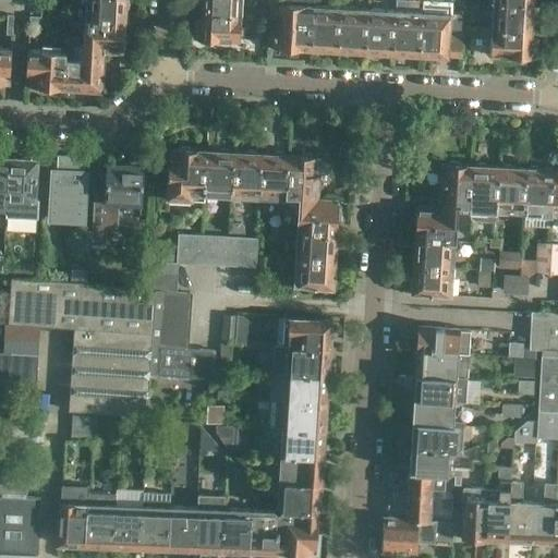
[(128,0),(85,0),(85,20),(125,22),(125,10),(128,8),(129,1),(128,0)]
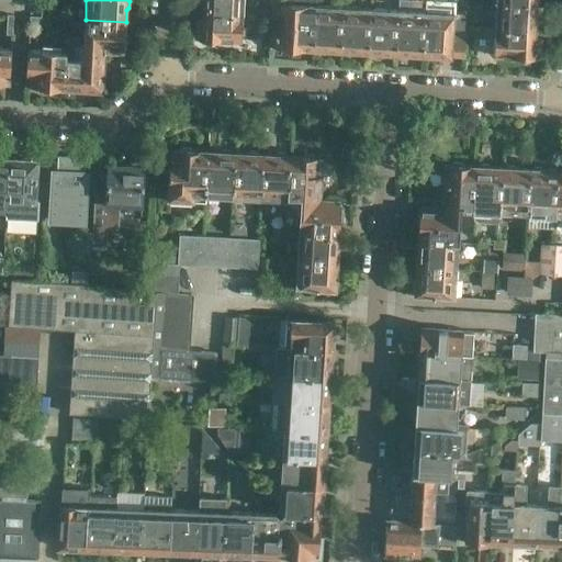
[(243,15),(244,0),(202,0),(202,7),(204,9),(203,13),(243,15)]
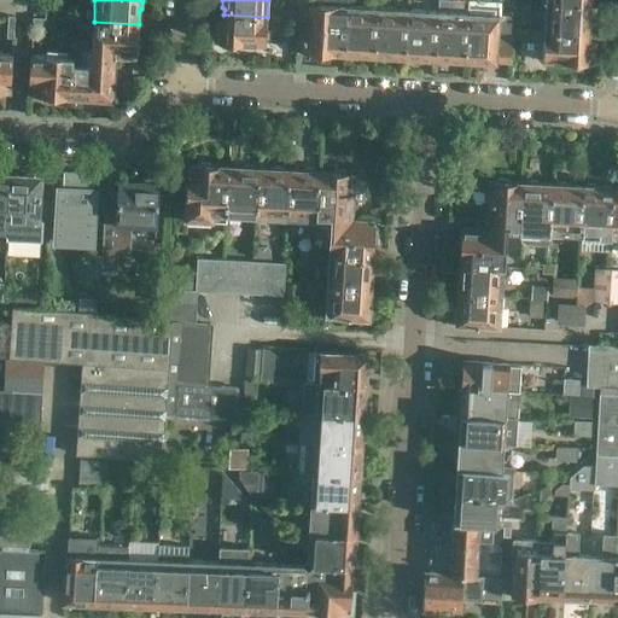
[(589,17),(590,4),(546,1),(544,31),(588,34),(588,30),(592,28),(592,21),(589,17)]
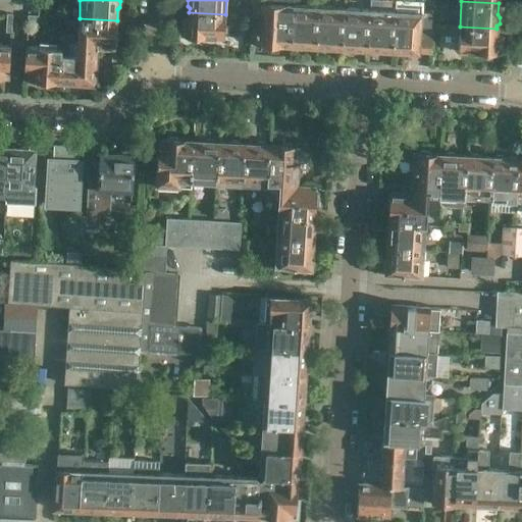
[(254,3),(254,11),(266,12),(267,4),(254,3)]
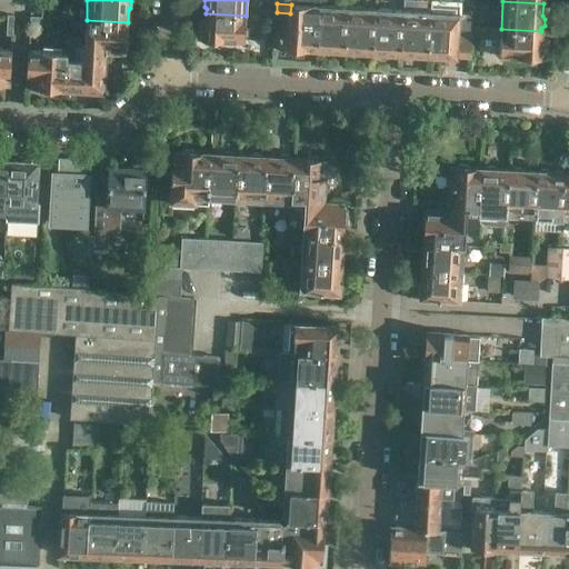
[(317,50),(319,6),(291,5),(290,13),(289,49),(291,50),(295,52),(297,52),(300,51),(302,49),(317,50)]
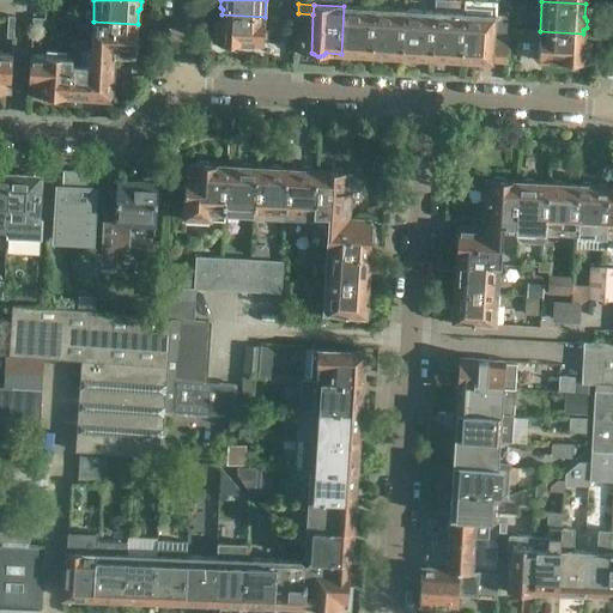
[(372,56),(375,8),(344,6),(341,54),(345,54),(347,56),(354,58),(357,55),(372,56)]
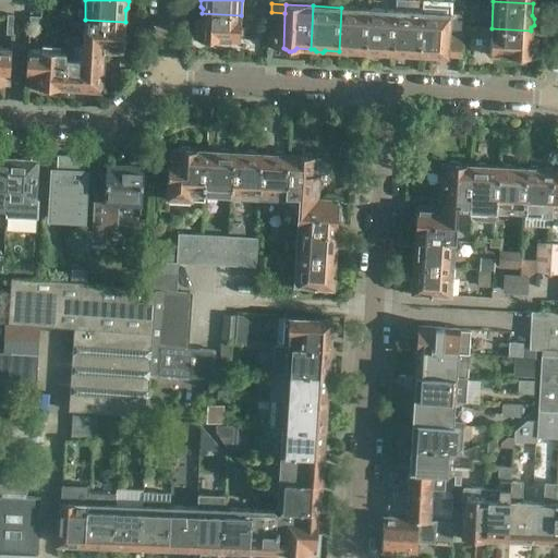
[(366,52),(368,9),(341,8),(339,51),(341,51),(343,53),(350,53),(352,51),(366,52)]
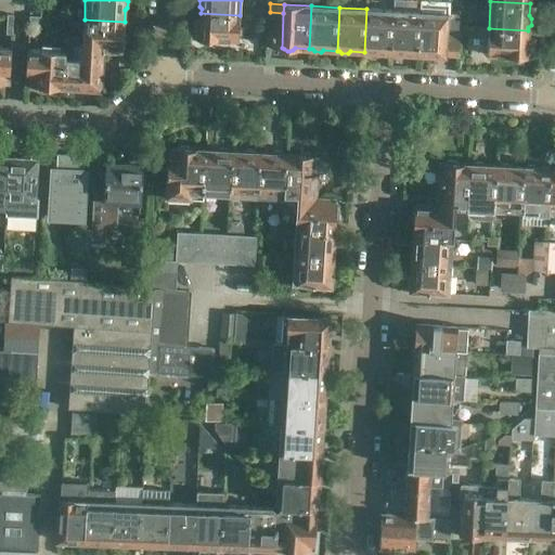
[(391,53),(394,11),(366,9),(364,52),(366,52),(369,54),(375,55),(377,53),(391,53)]
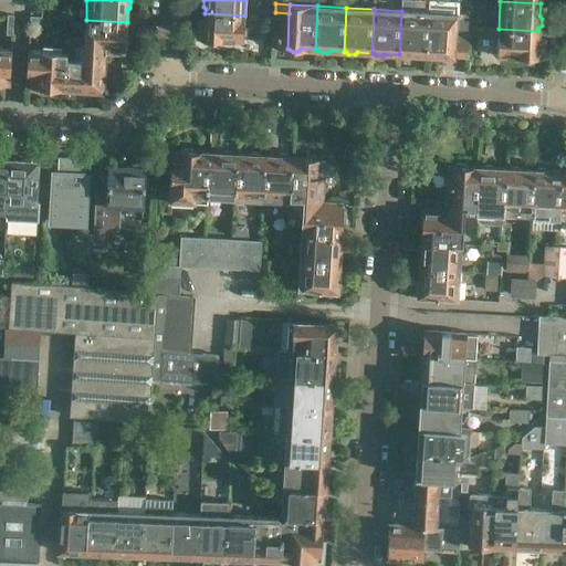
[(427,56),(429,12),(401,11),(399,54),(401,55),(404,58),(410,58),(412,55),(427,56)]
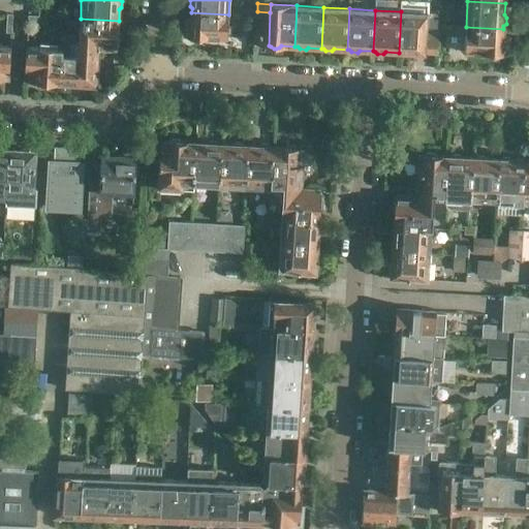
[(269,45),(270,12),(257,11),(255,43),(254,43),(254,44),(269,45)]
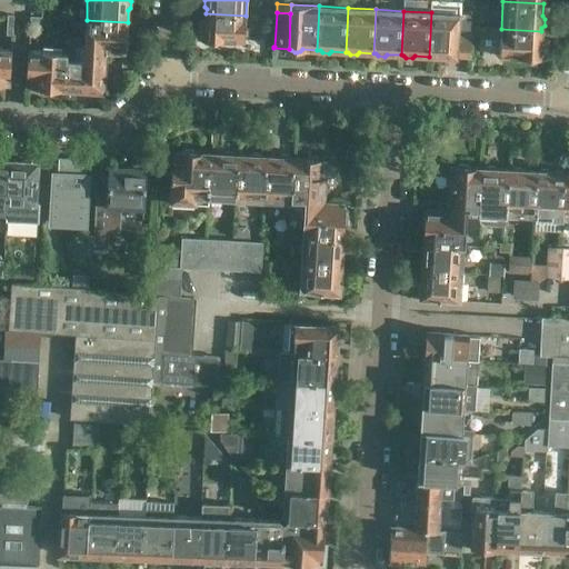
[(458,22),(458,21),(458,13),(431,12),(429,57),(431,57),(433,59),(440,60),(442,58),(456,58),(457,31),(458,22)]
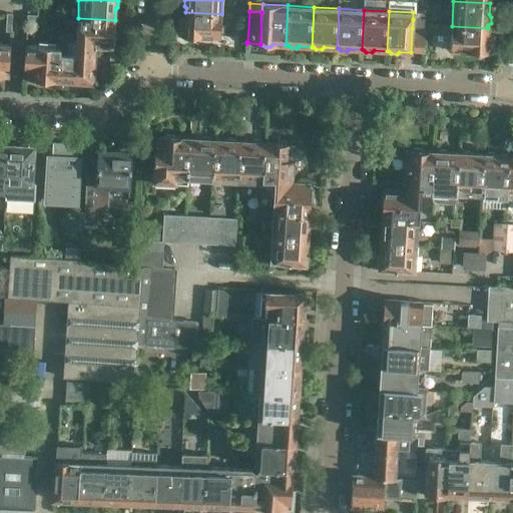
[(233,15),(221,14),(185,12),(185,19),(179,18),(178,36),(187,36),(189,38),(191,39),(194,39),(196,39),(198,37),(220,38),(220,36),(232,36),(233,15)]
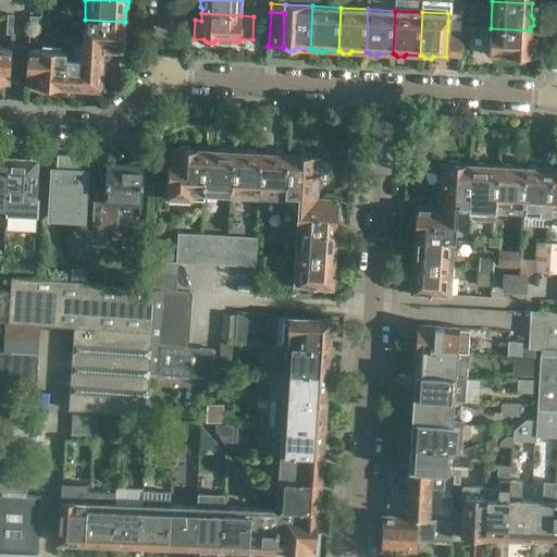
[(462,14),(448,13),(448,21),(448,22),(462,23),(462,14)]
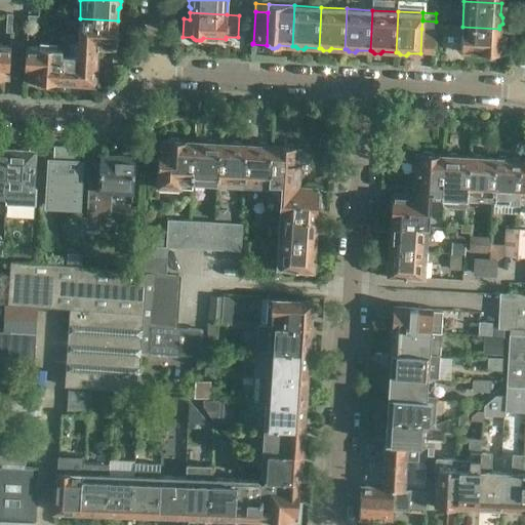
[(117,32),(118,21),(80,18),(78,43),(63,43),(63,49),(61,83),(81,85),(83,87),(89,87),(91,85),(95,85),(97,50),(116,51),(117,42),(119,40),(119,34),(117,32)]
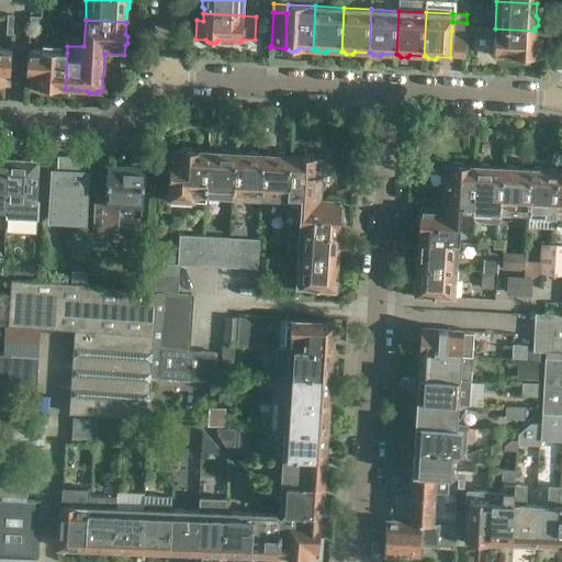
[(465,32),(467,23),(452,22),(451,31),(465,32)]
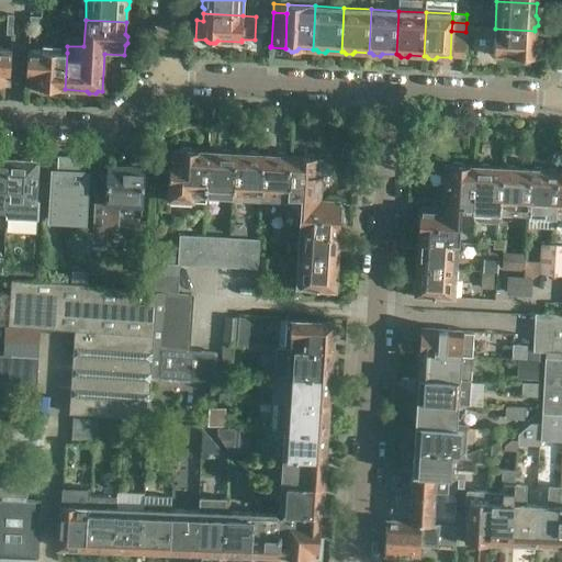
[(535,40),(535,31),(495,29),(494,56),(504,57),(506,58),(508,60),(512,60),(514,59),(516,57),(540,58),(541,40),(535,40)]
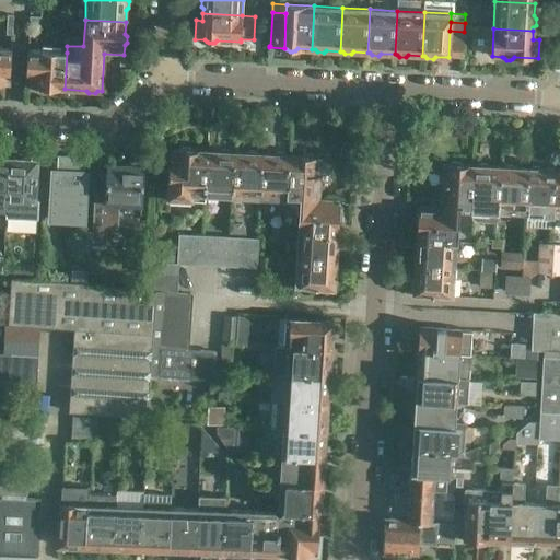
[(464,32),(450,31),(448,57),(450,57),(463,57),(464,32)]
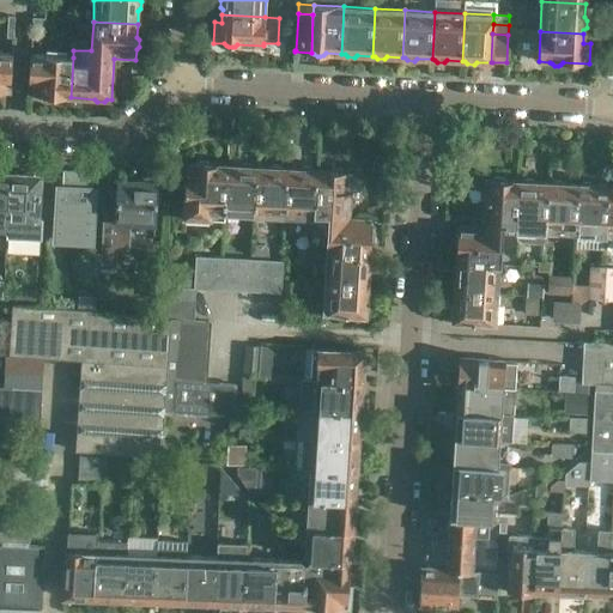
[(0,53),(0,93),(2,93),(4,80),(11,82),(12,54),(0,53)]
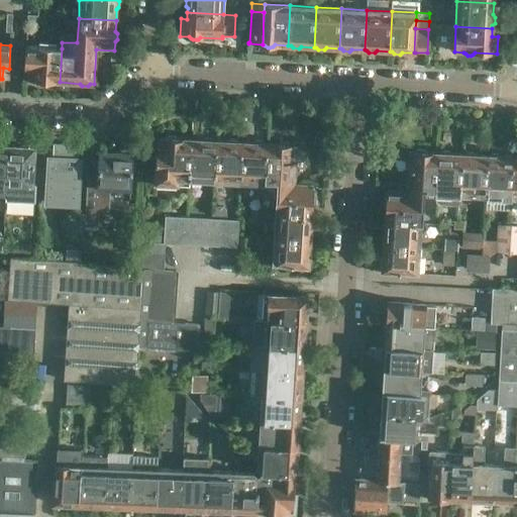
[(60,82),(62,48),(25,46),(24,69),(30,70),(29,81),(39,81),(41,83),(48,84),(50,82),(60,82)]
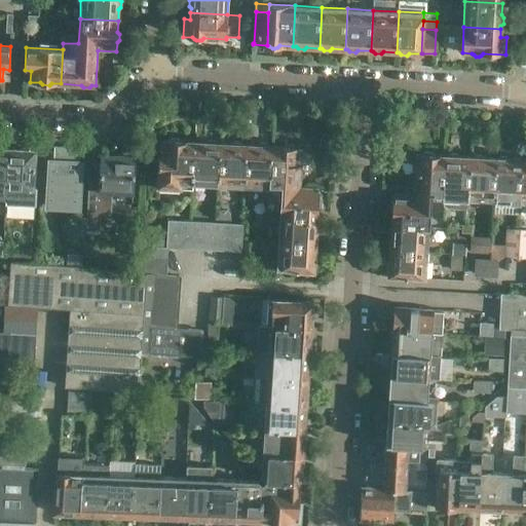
[(193,184),(195,142),(181,141),(179,139),(171,139),(168,141),(162,140),(161,148),(159,148),(157,187),(192,189),(193,184)]
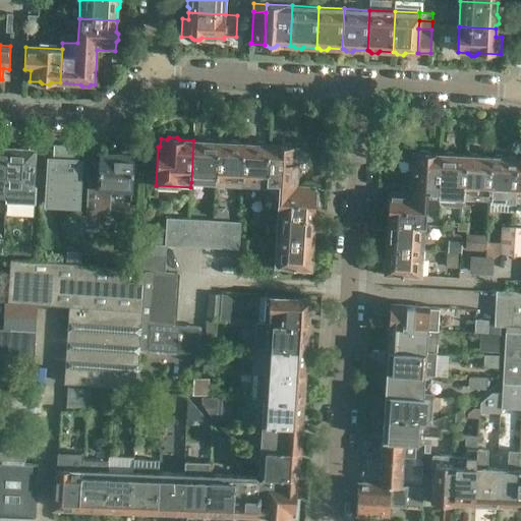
[(215,184),(218,142),(215,141),(213,139),(207,139),(204,141),(193,140),(191,182),(215,184)]
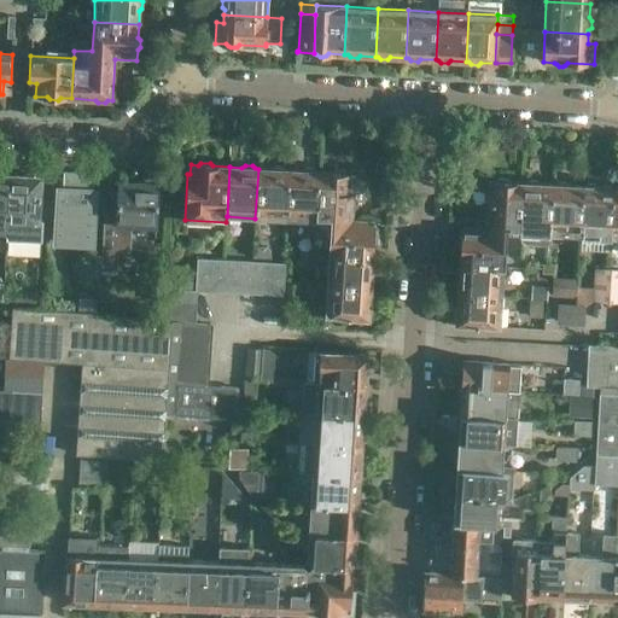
[(285,220),(287,170),(285,170),(283,168),(275,167),(273,169),(258,169),(255,219),(285,220)]
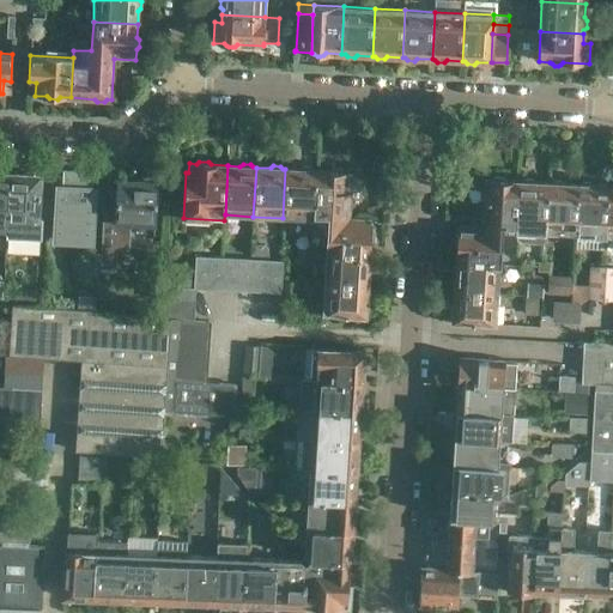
[(313,220),(316,170),(313,170),(310,168),(303,168),(301,170),(285,169),(283,218),(313,220)]
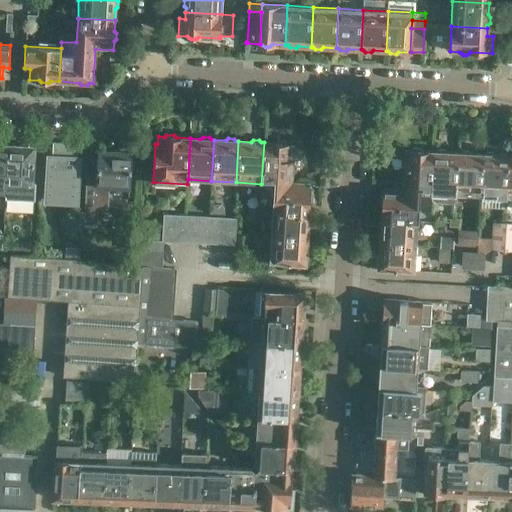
[(275,143),(264,142),(261,184),(274,185),(291,185),(294,183),(292,181),(294,144),(287,144),(285,141),(277,141),(275,143)]
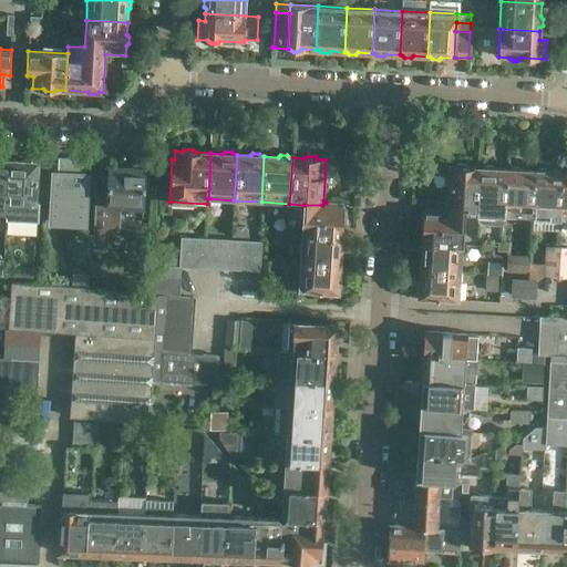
[(21,162),(8,161),(6,203),(7,203),(6,220),(38,223),(39,204),(34,203),(37,163),(33,162),(31,160),(23,160),(21,162)]
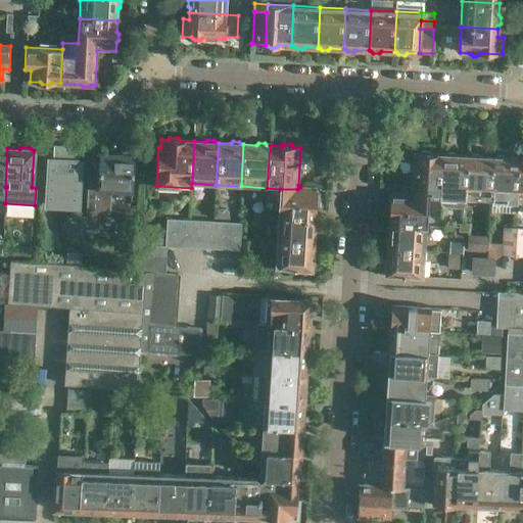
[(48,205),(78,207),(81,162),(76,161),(77,148),(55,147),(55,158),(52,158),(52,160),(50,160),(48,205)]
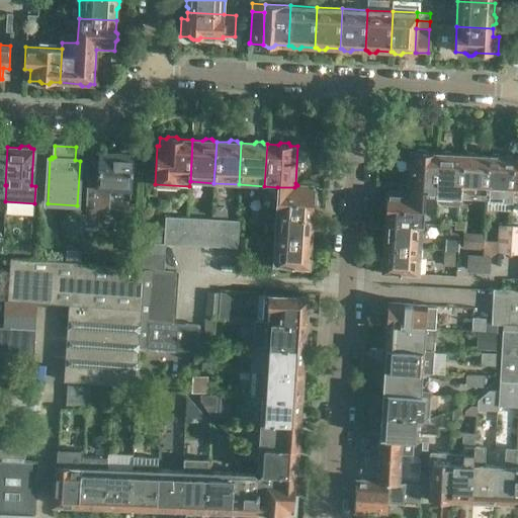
[(435,191),(437,153),(428,153),(426,151),(418,150),(415,152),(410,152),(408,189),(405,192),(403,192),(405,194),(425,195),(425,190),(435,191)]
